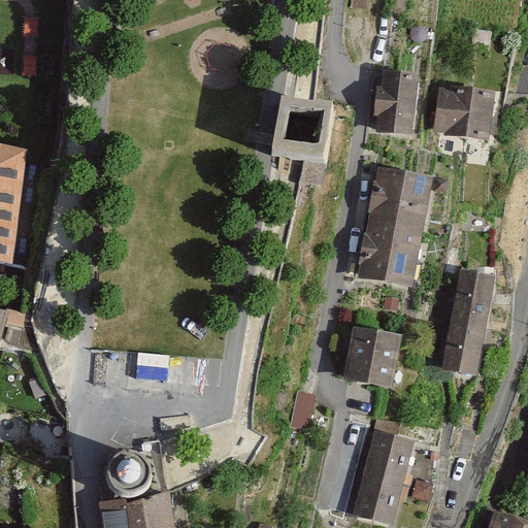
[(416,78),(385,76),(381,136),(411,138),(416,78)]
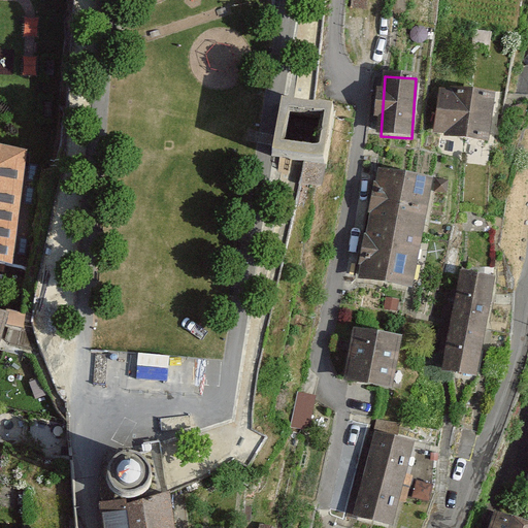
[(492,96),(438,92),(435,137),(488,142),(492,96)]
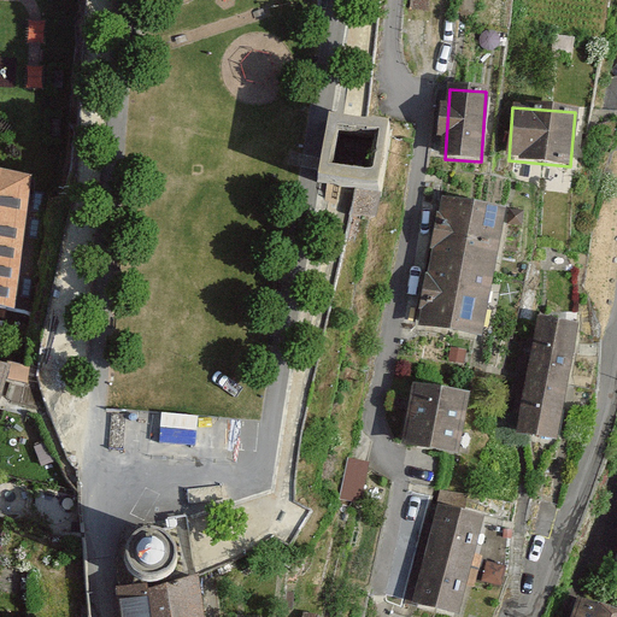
[(368,117),(329,112),(318,182),(356,187),(380,191),(387,137),(389,121),(368,117)]
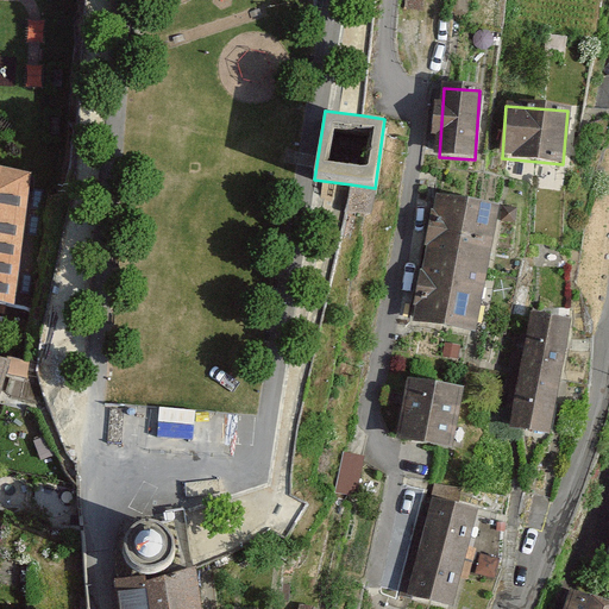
[(0,305),(14,308),(32,175),(0,169),(0,305)]
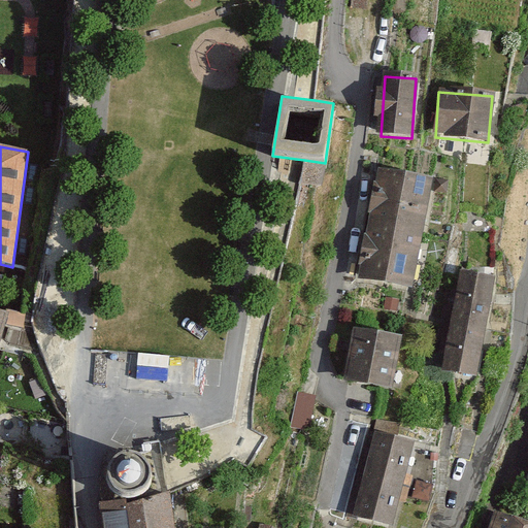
[(322,186),(325,163),(304,160),(301,183),(322,186)]
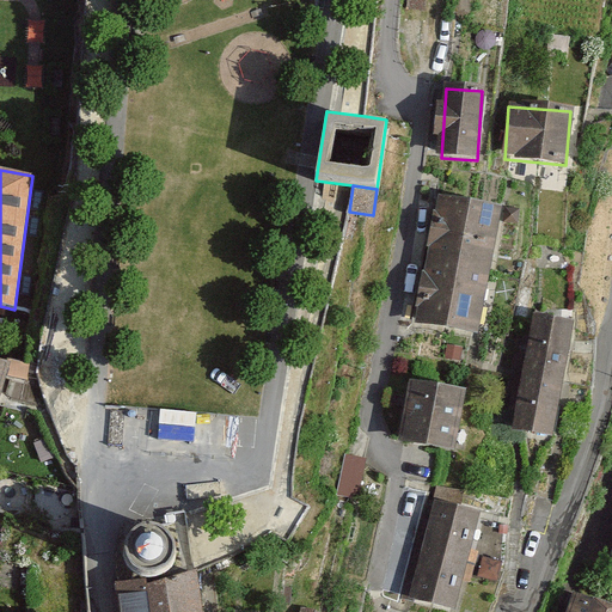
[(500,210),(438,200),(427,263),(489,274),(500,210)]
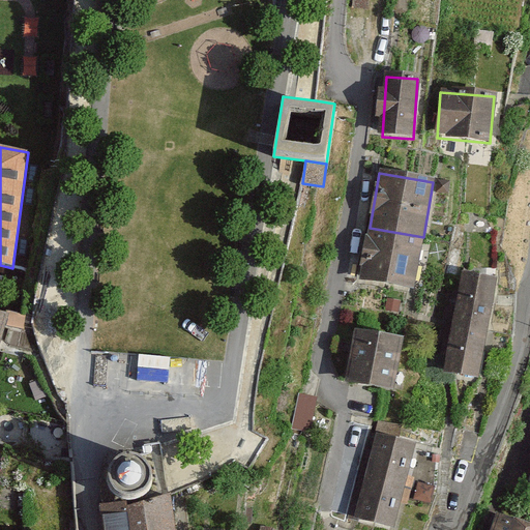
[(423,237),(370,228),(360,281),(414,290),(423,237)]
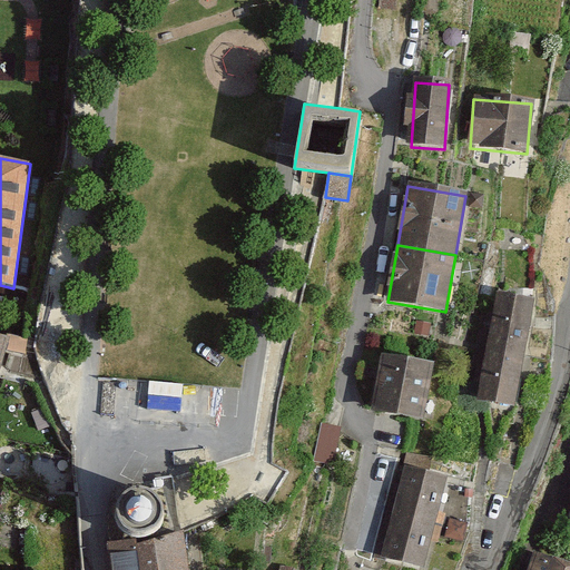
[(530,302),(495,296),(487,349),(522,354),(530,302)]
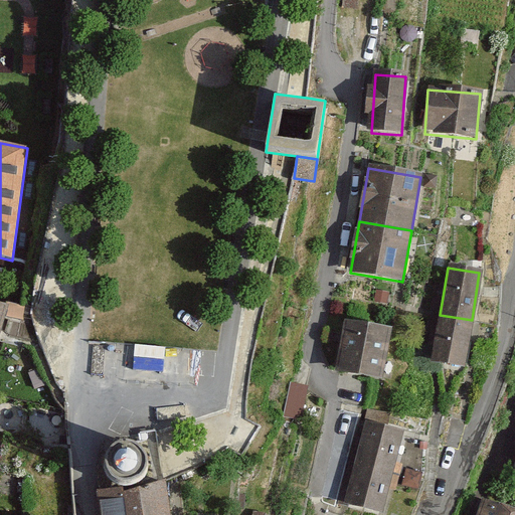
[(0,333),(9,306),(0,304),(0,333)]
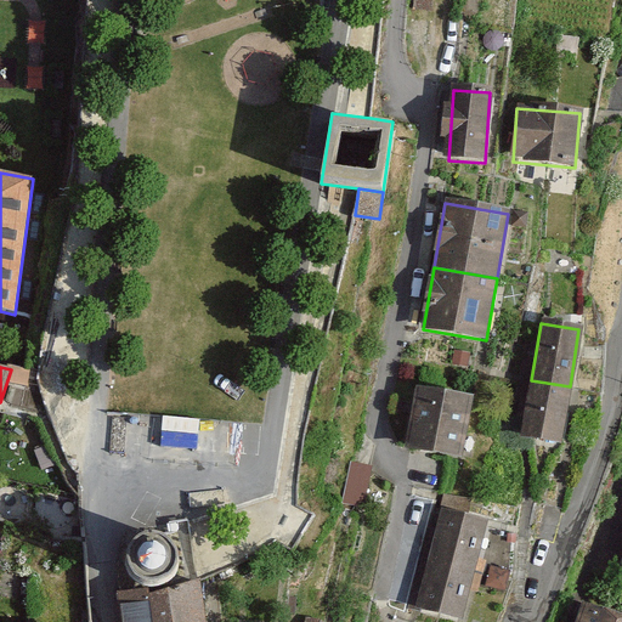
[(570,386),(531,380),(522,436),(560,442),(570,386)]
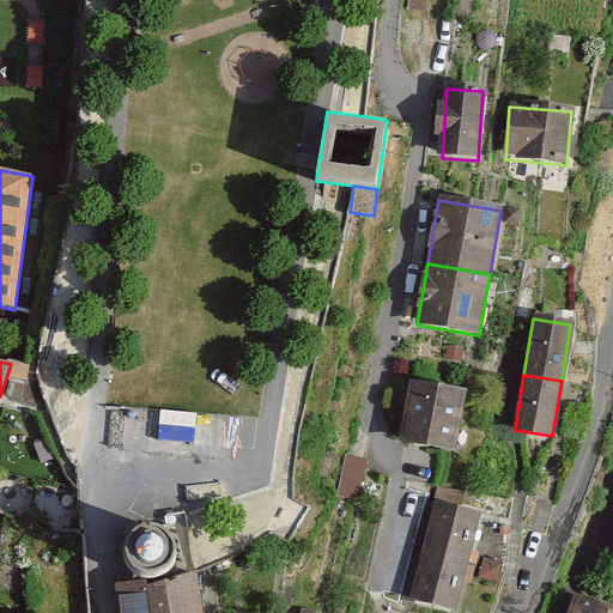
[(465,393),(416,384),(405,443),(454,453),(465,393)]
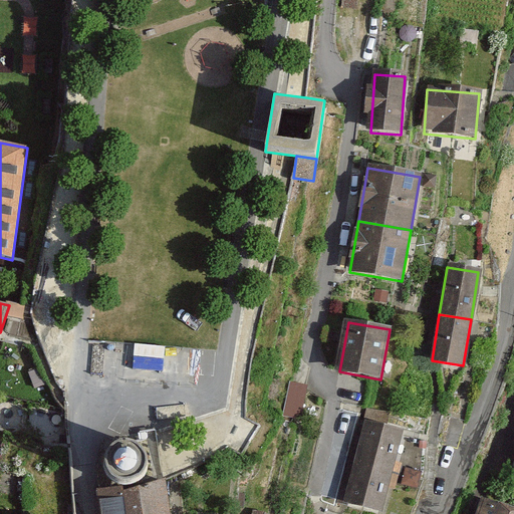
[(133,344),(132,377),(180,378),(181,346),(133,344)]
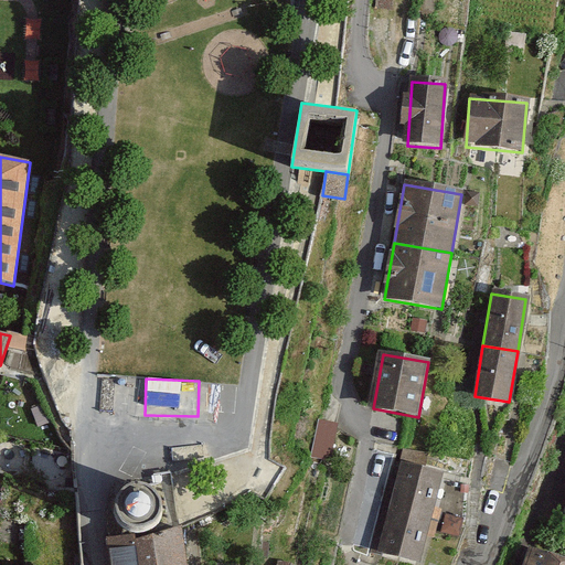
[(401,466),(380,553),(418,563),(440,475),(401,466)]
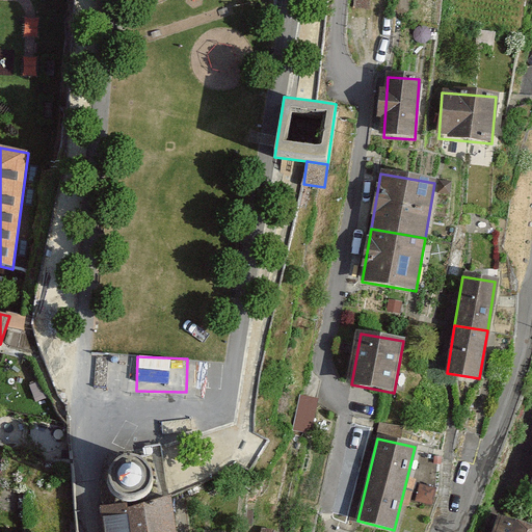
[(125,503),(135,503),(144,500),(153,493),(157,482),(157,472),(153,462),(145,454),(136,450),(126,450),(115,454),(108,461),(104,471),(104,481),(107,491),(114,499),(125,503)]
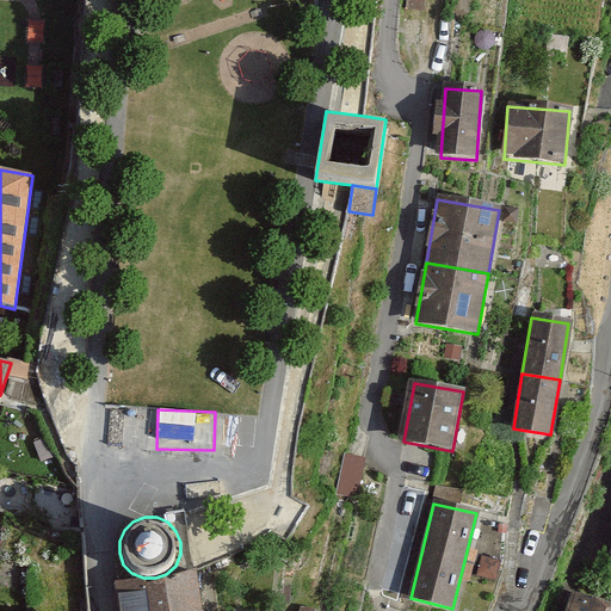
[(503,576),(507,557),(486,550),(480,571),(503,576)]
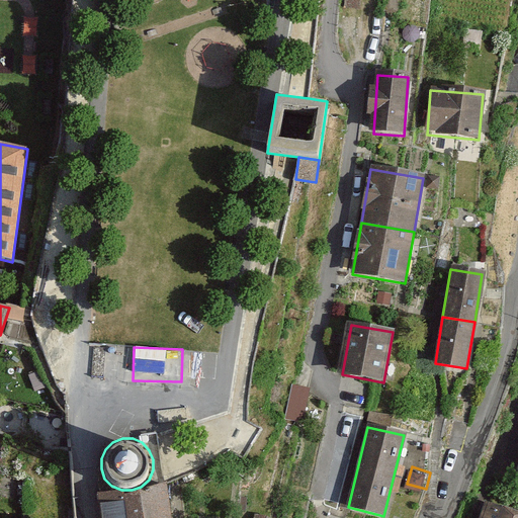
[(169,517),(165,484),(132,490),(121,490),(100,494),(104,517),(169,517)]
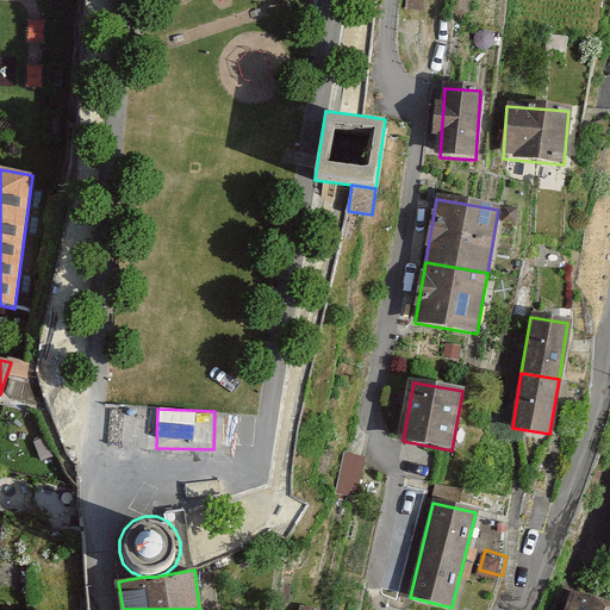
[(609,609),(571,597),(566,609),(609,609)]
